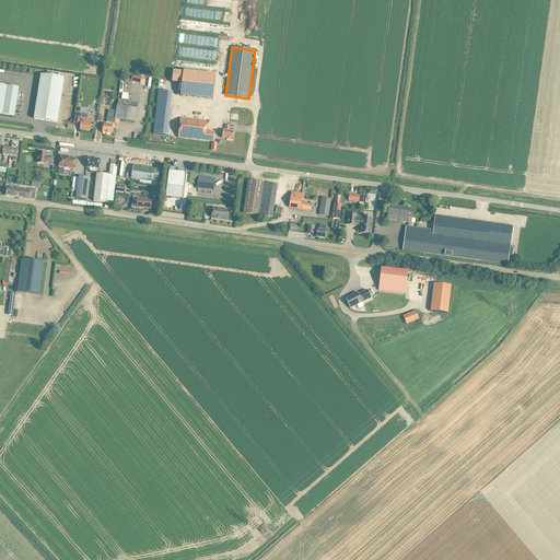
[(212,100),(216,76),(174,70),(172,83),(183,84),(182,95),(212,100)]
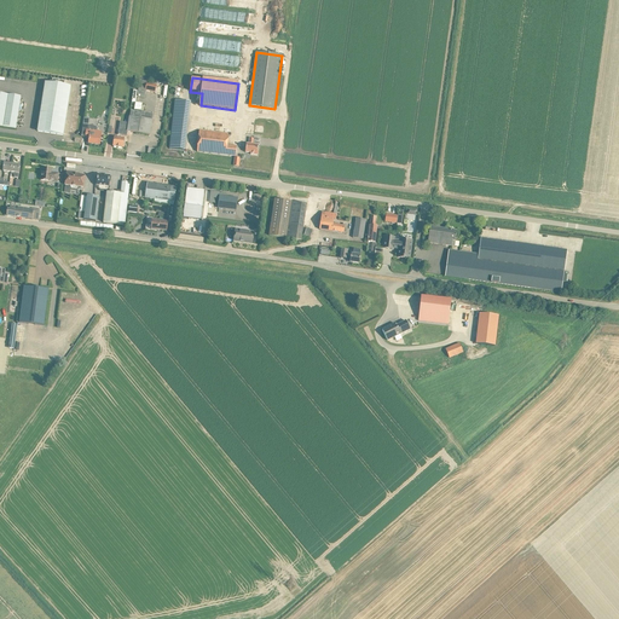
[(64,86),(65,81),(52,80),(52,85),(45,84),(38,132),(63,136),(70,87),(64,86)]
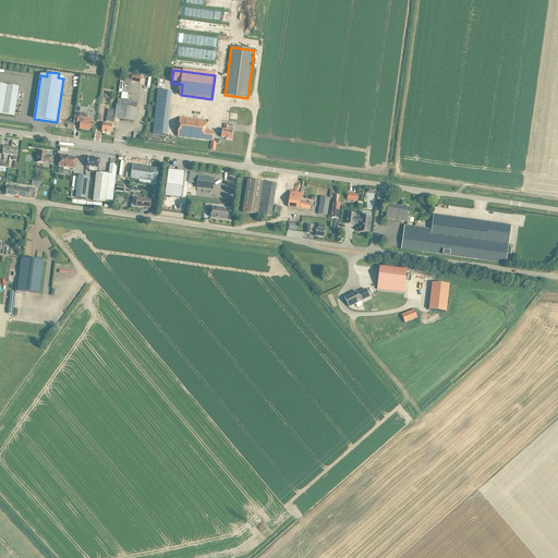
[(19,88),(8,86),(3,114),(14,116),(15,110),(19,88)]
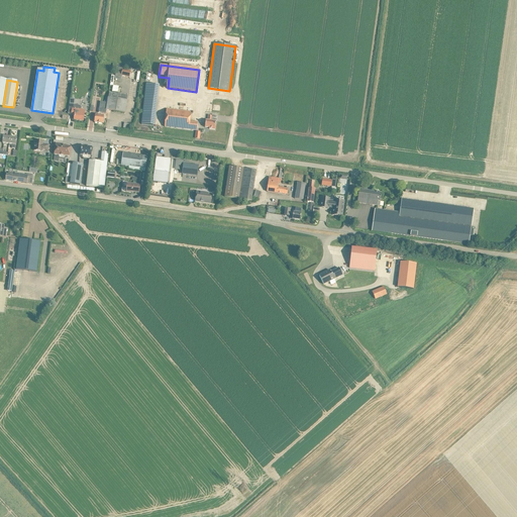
[(154,126),(160,86),(146,84),(141,124),(154,126)]
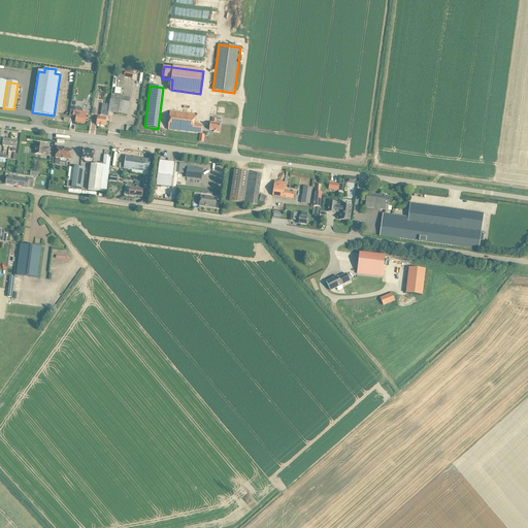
[(101,110),(101,116),(108,117),(108,112),(128,116),(129,109),(130,102),(110,99),(109,105),(102,104),(102,107),(101,110)]
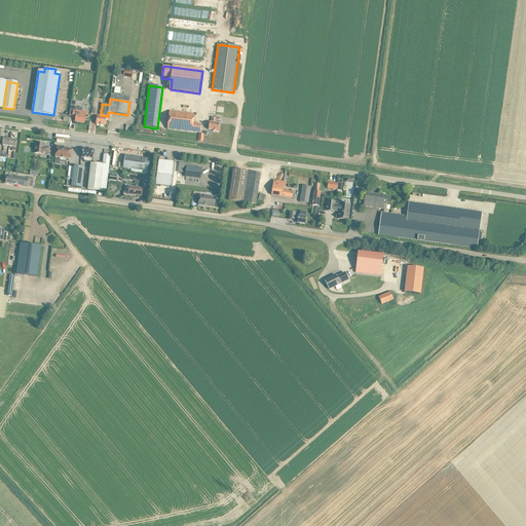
[(71,107),(69,116),(76,117),(75,122),(84,123),(85,118),(86,112),(75,111),(75,107),(71,107)]
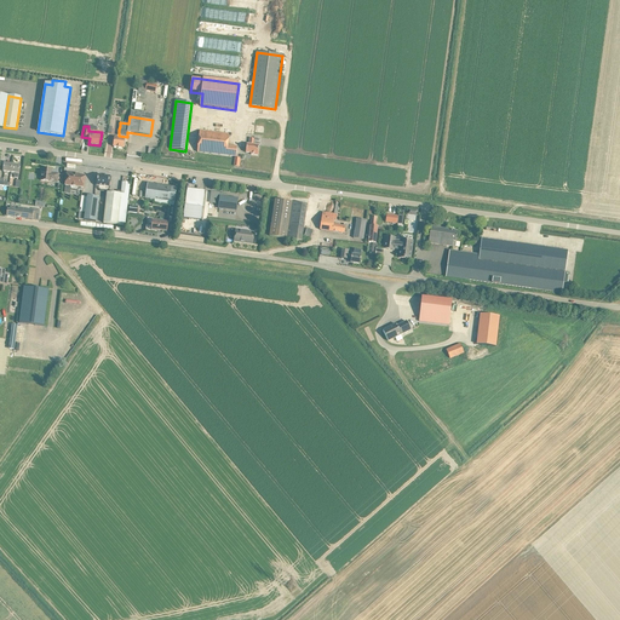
[(236,156),(236,150),(237,147),(228,145),(229,135),(200,131),(197,153),(236,156)]
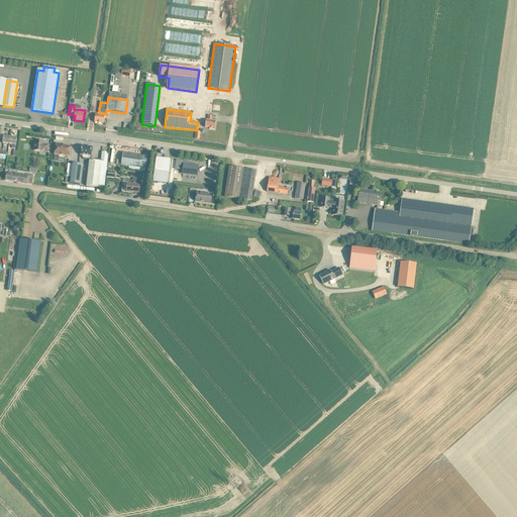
[(103,124),(104,116),(95,115),(94,122),(103,124)]
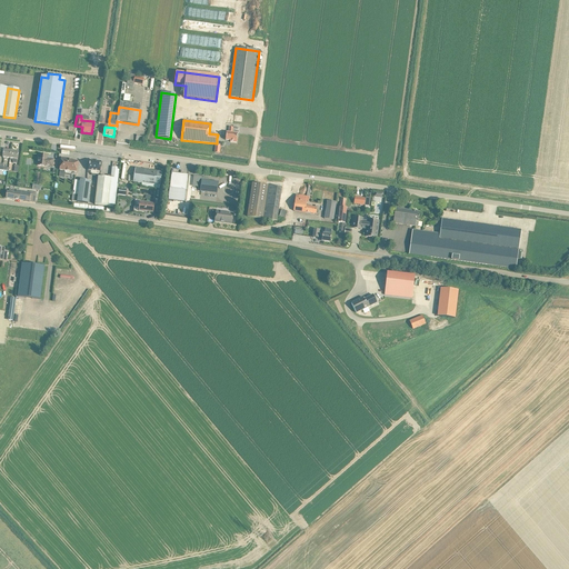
[(232,133),(233,128),(229,127),(229,132),(227,132),(226,140),(230,141),(230,142),(237,143),(238,133),(232,133)]
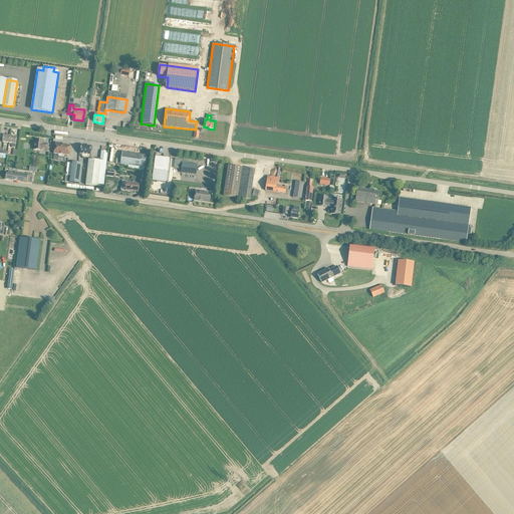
[(49,145),(42,144),(43,141),(36,140),(35,145),(34,144),(33,150),(41,151),(48,151),(49,145)]
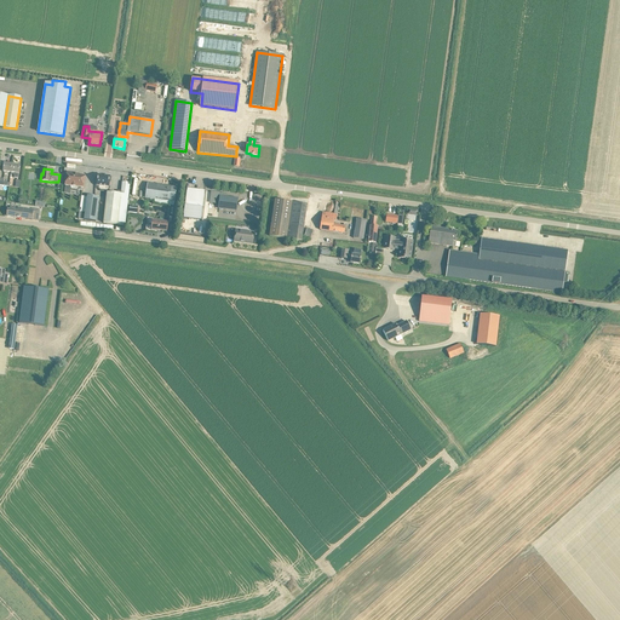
[(78,189),(78,188),(82,188),(85,176),(75,174),(75,173),(67,172),(65,185),(70,187),(72,187),(72,188),(72,189),(76,190),(78,189)]
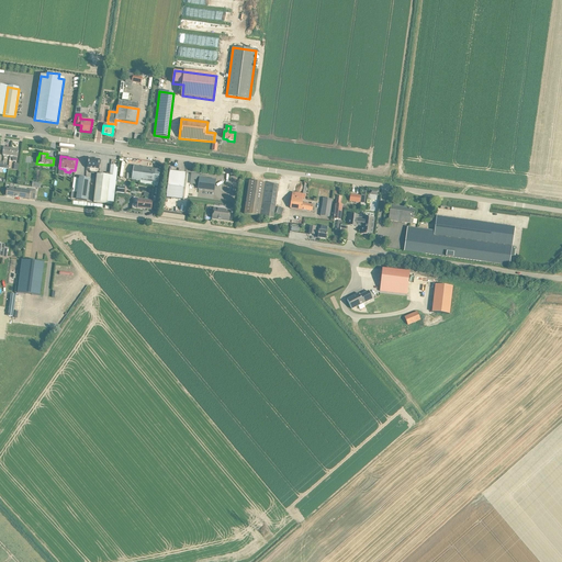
[(89,159),(88,168),(90,168),(90,170),(91,171),(97,172),(98,171),(98,169),(99,169),(100,160),(89,159)]
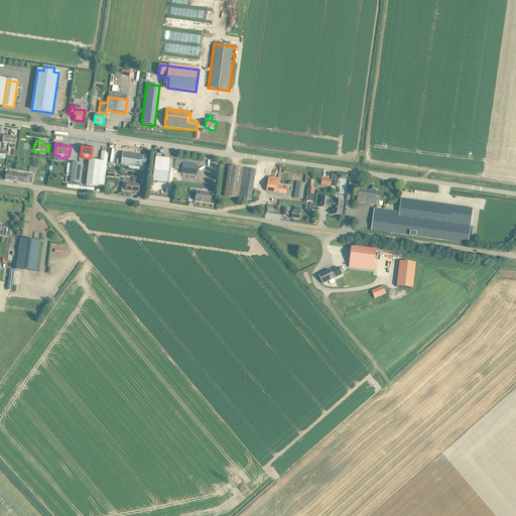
[(104,187),(108,152),(103,152),(102,153),(101,161),(89,160),(86,185),(104,187)]
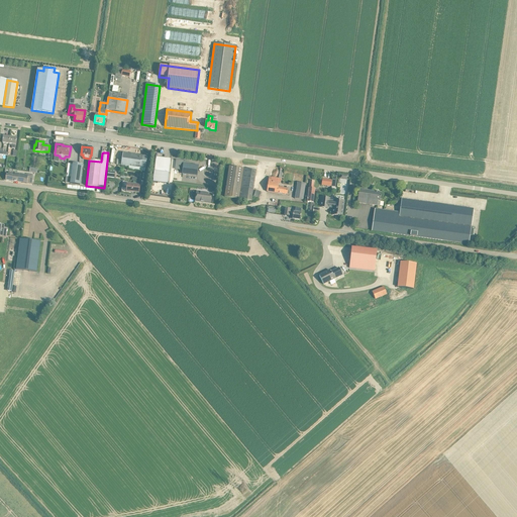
[(145,169),(147,157),(123,153),(121,166),(129,167),(145,169)]
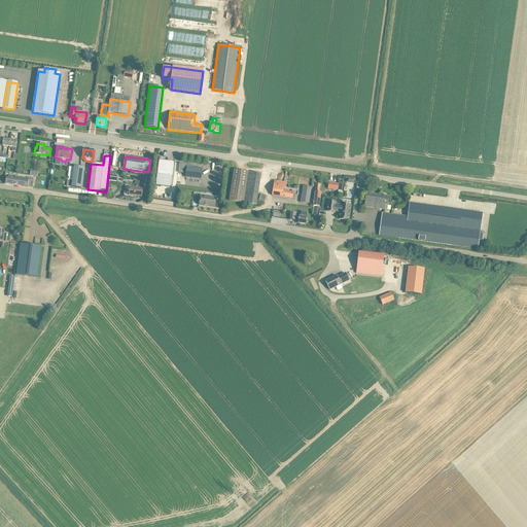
[(172,177),(174,164),(159,162),(157,175),(172,177)]
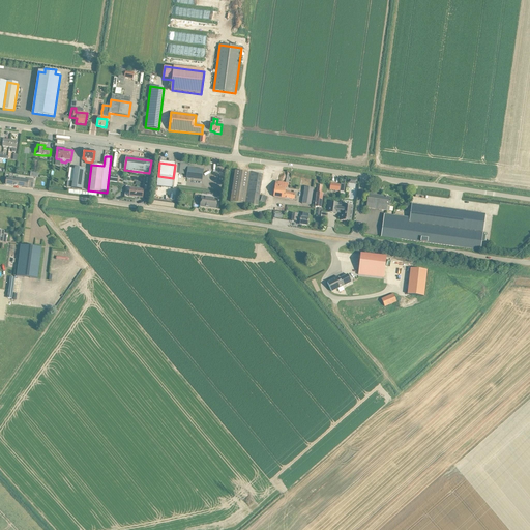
[(202,180),(203,170),(196,169),(193,167),(181,165),(180,173),(187,174),(186,178),(202,180)]
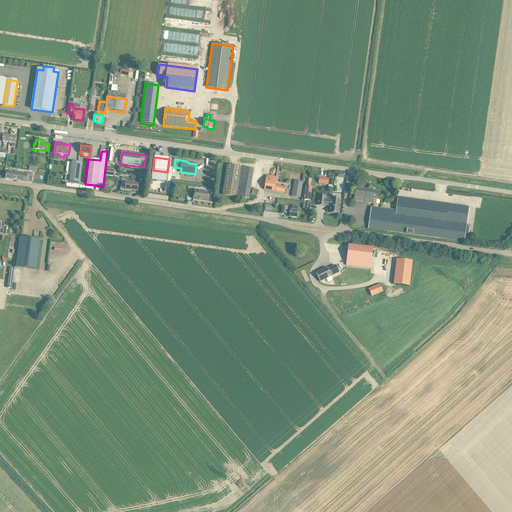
[(66,176),(65,180),(69,181),(69,182),(79,183),(82,163),(72,162),(72,164),(68,164),(67,176),(66,176)]
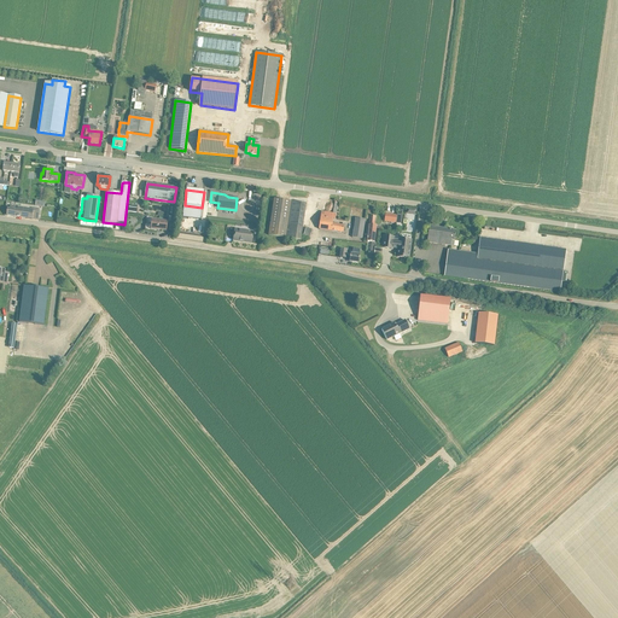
[(301,240),(307,204),(274,199),(268,235),(301,240)]
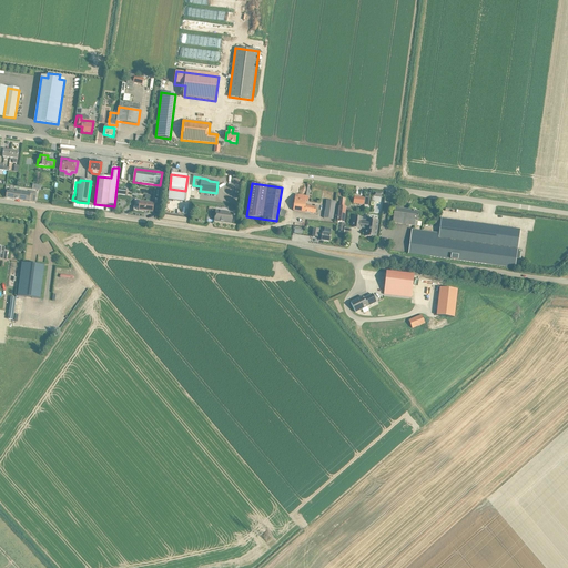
[(185,191),(170,189),(168,201),(184,203),(185,191)]
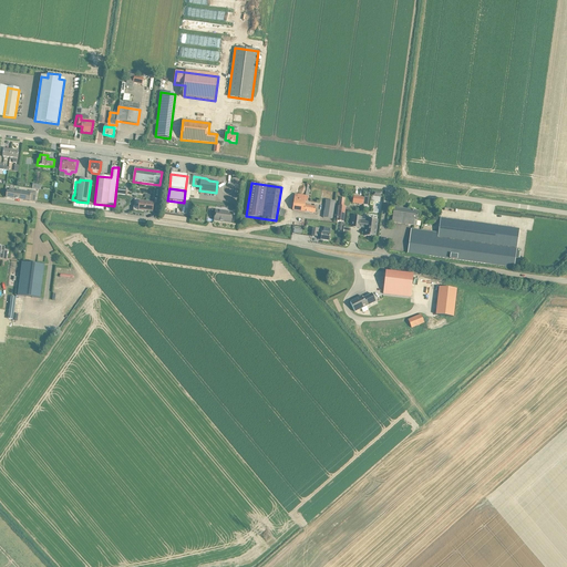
[(35,193),(14,191),(9,189),(9,192),(7,192),(6,197),(34,202),(35,196),(35,193)]
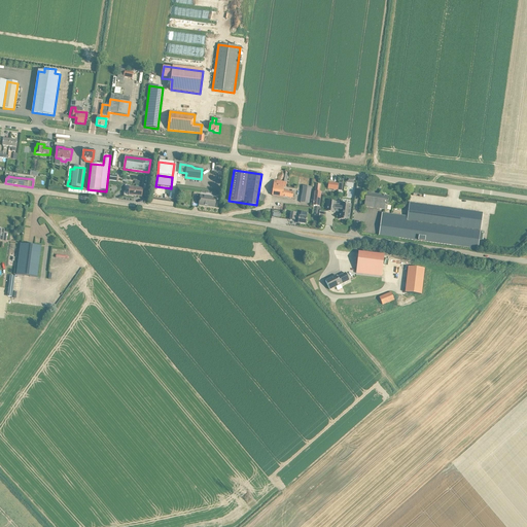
[(285,188),(286,182),(274,181),(272,196),(292,199),(295,199),(296,191),(292,190),(292,192),(284,191),(284,187),(285,188)]
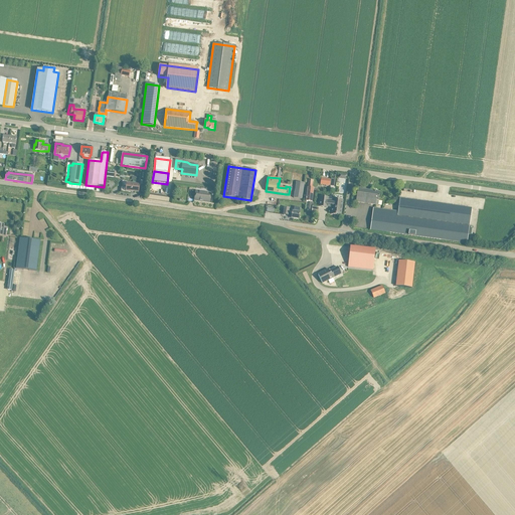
[(302,199),(304,183),(296,182),(294,198),(302,199)]
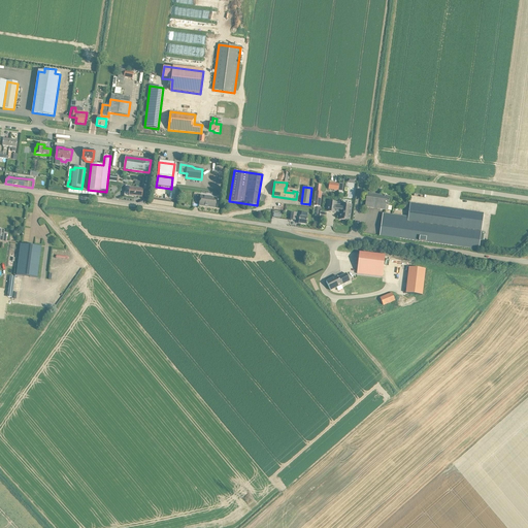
[(142,197),(143,190),(130,188),(129,196),(142,197)]
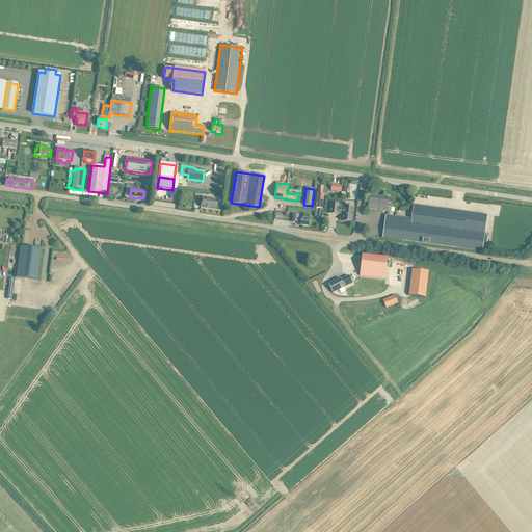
[(369,195),(368,209),(389,212),(391,212),(391,208),(393,198),(369,195)]
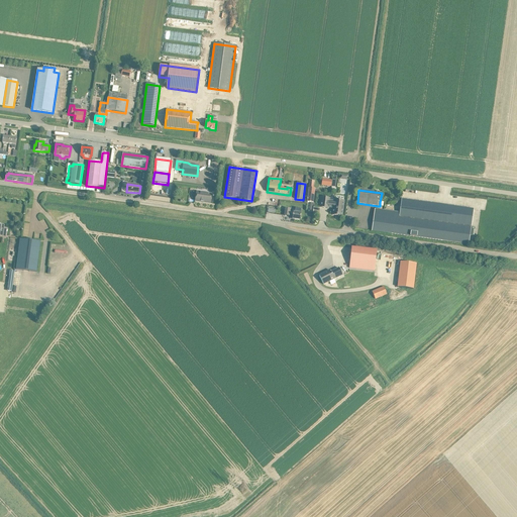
[(211,204),(212,194),(196,192),(195,202),(201,202),(203,203),(211,204)]
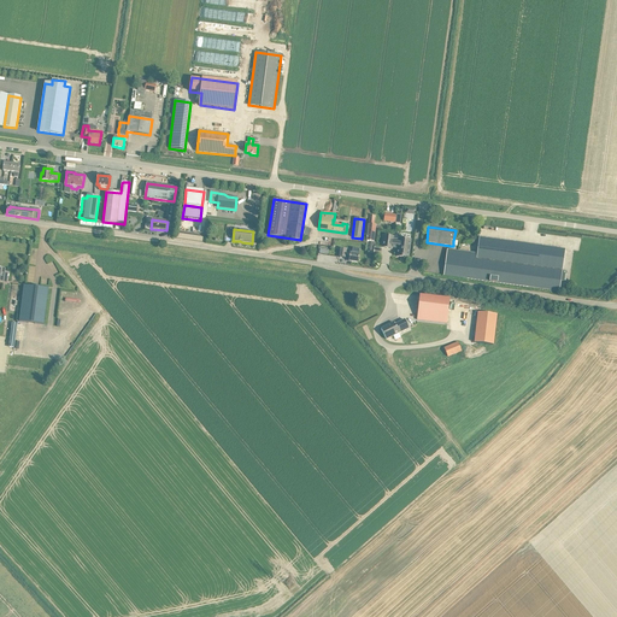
[(383,236),(382,247),(392,248),(392,247),(398,247),(397,257),(409,258),(411,241),(399,239),(399,241),(393,241),(393,238),(383,236)]
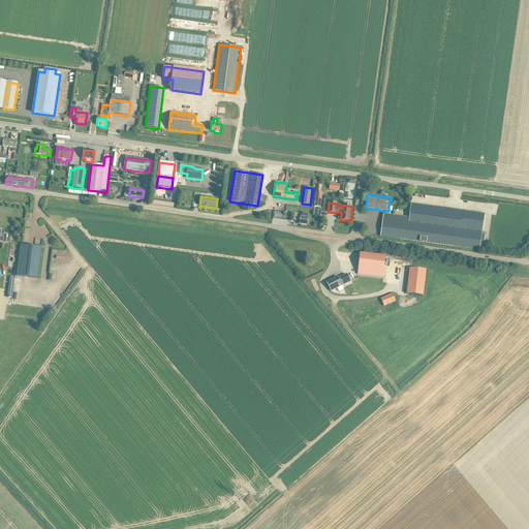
[(479,250),(485,214),(411,205),(409,218),(383,214),(380,237),(479,250)]
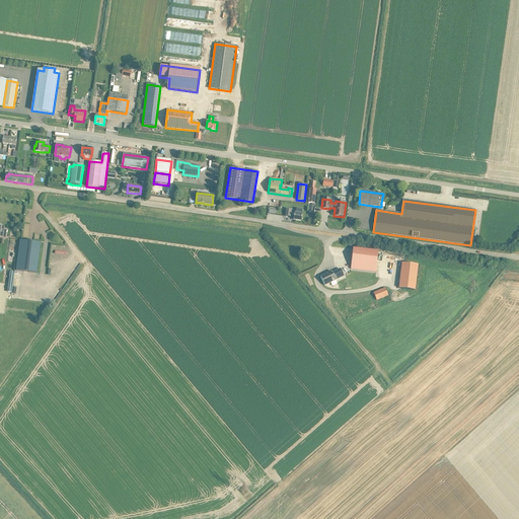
[(295,213),(291,213),(291,211),(286,210),(285,216),(290,217),(291,216),(294,216),(293,220),(301,221),(302,214),(295,213)]
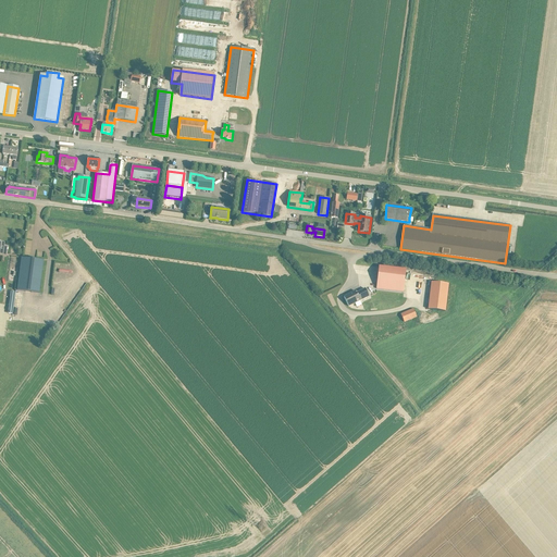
[(39,293),(42,265),(44,260),(22,258),(21,263),(17,291),(39,293)]
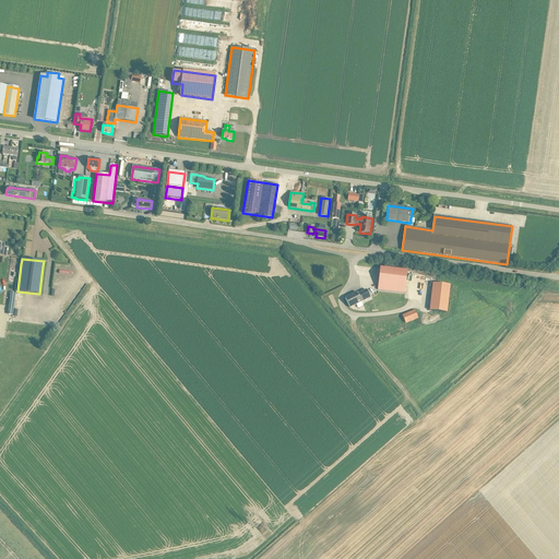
[(405,293),(407,271),(380,268),(378,289),(405,293)]
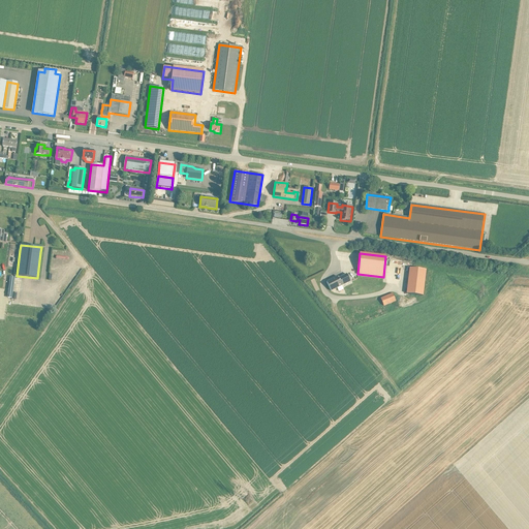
[(406,293),(423,296),(426,270),(409,269),(406,293)]
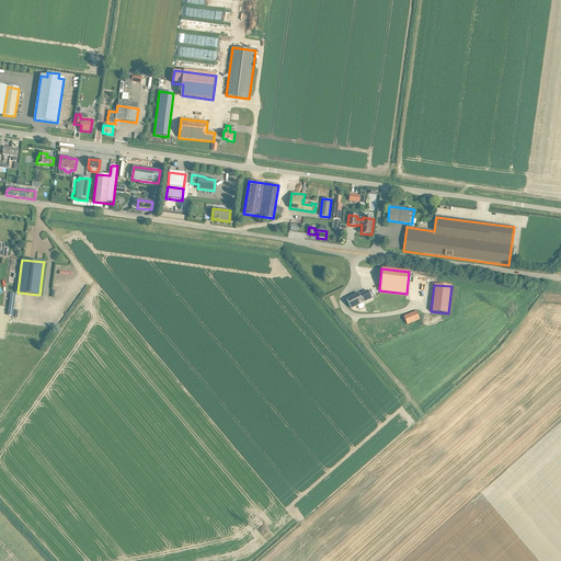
[(371,299),(368,292),(359,296),(358,294),(346,299),(351,309),(371,299)]
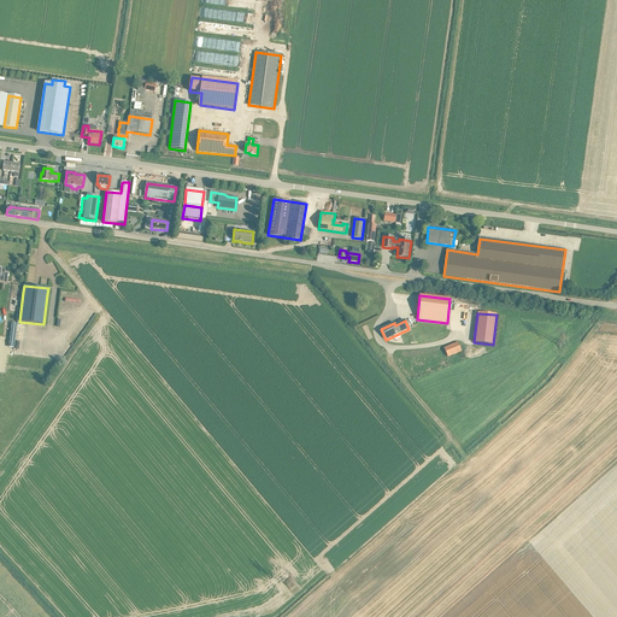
[(447,358),(460,352),(457,342),(444,348),(447,358)]
